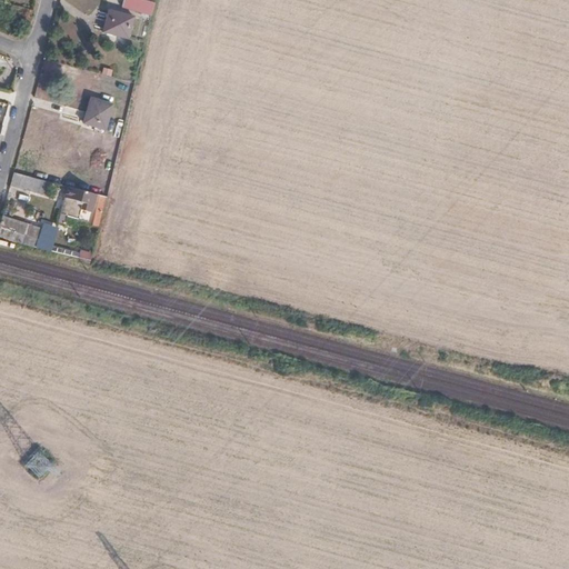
[(121,0),(120,6),(150,13),(153,2),(146,0),(121,0)]
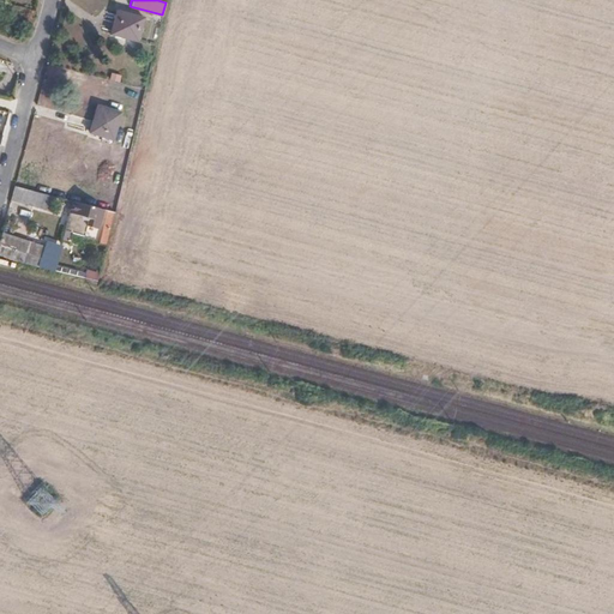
[(109,34),(136,41),(143,17),(115,10),(109,34)]
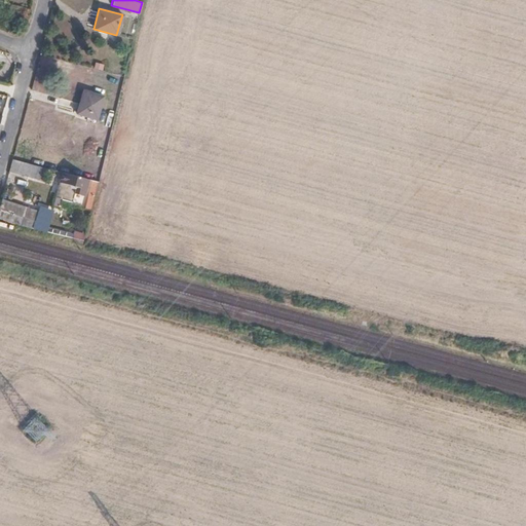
[(76,114),(95,119),(103,97),(83,90),(76,114)]
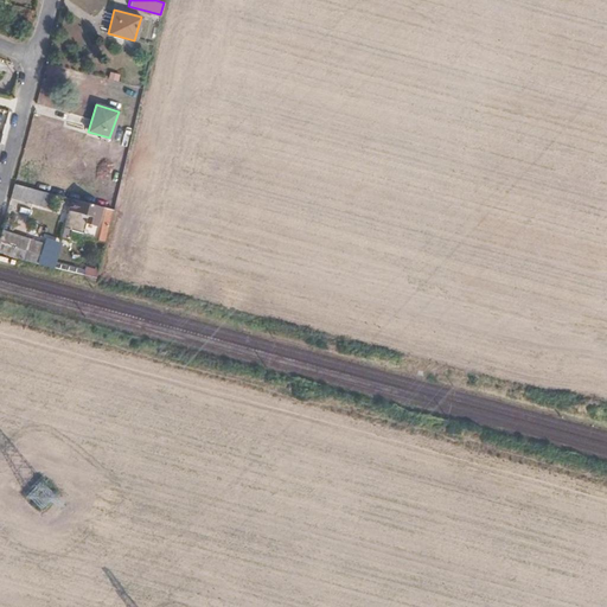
[(13,183),(11,192),(20,196),(19,198),(31,202),(34,189),(13,183)]
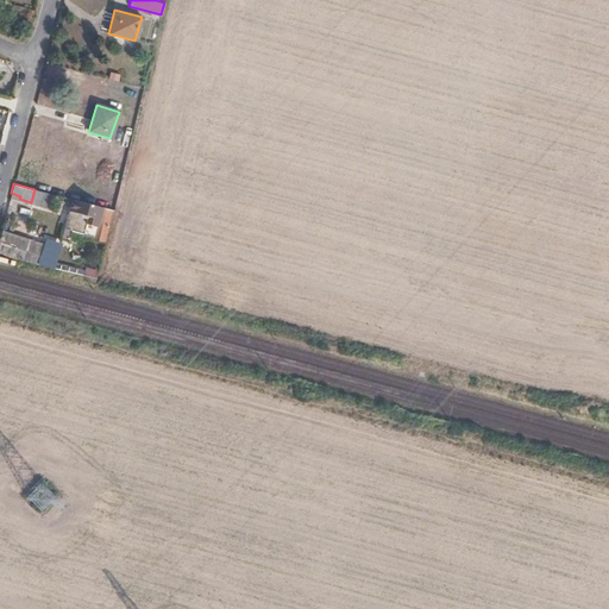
[(94,226),(99,207),(68,198),(62,224),(82,230),(83,224),(94,226)]
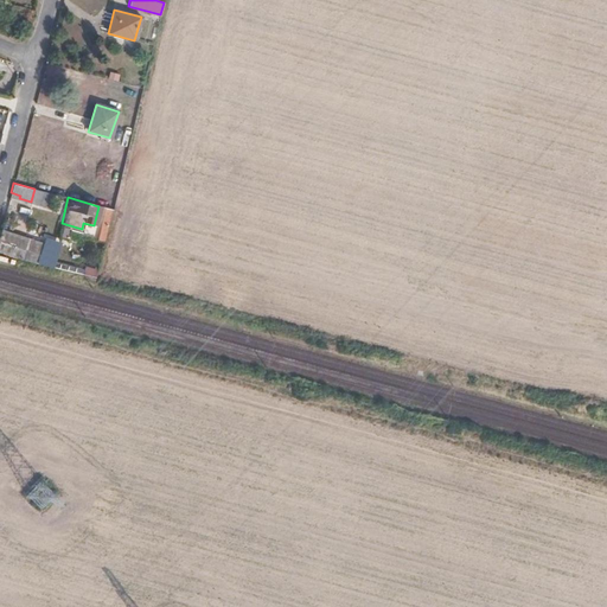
[(45,237),(37,262),(52,268),(62,243),(45,237)]
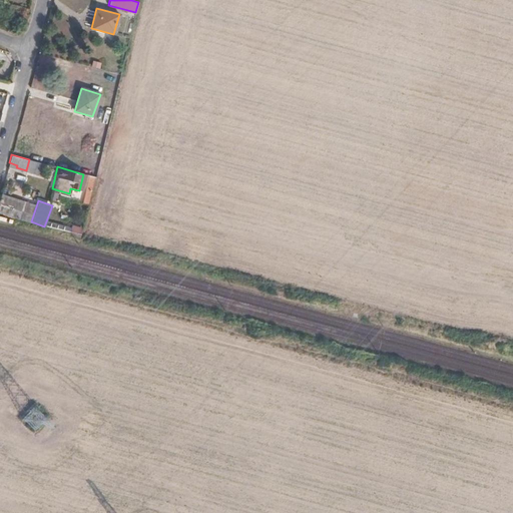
[(0,211),(15,216),(17,209),(0,204),(0,211)]
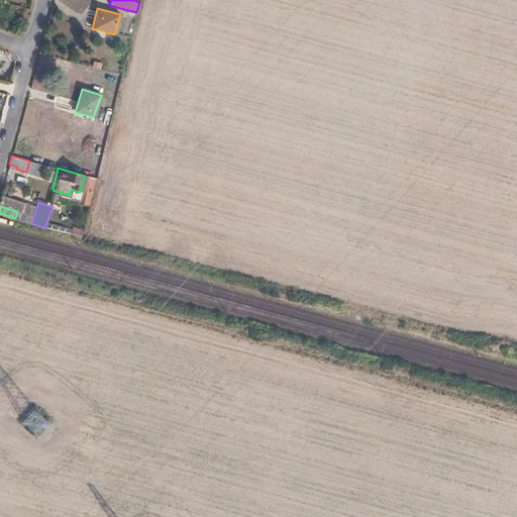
[(24,423),(34,432),(44,421),(34,412),(24,423)]
